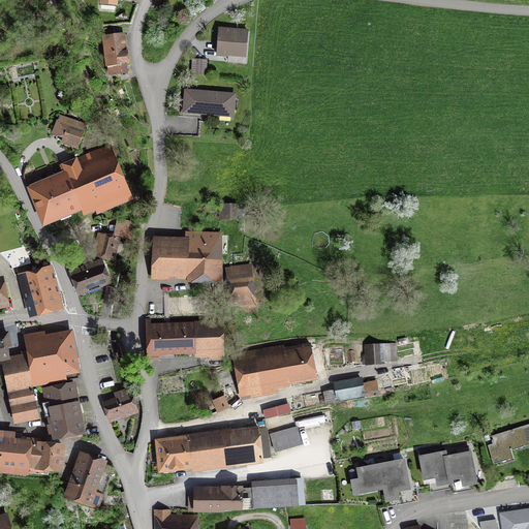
[(219,29),(217,55),(229,56),(230,53),(246,54),(248,31),(219,29)]
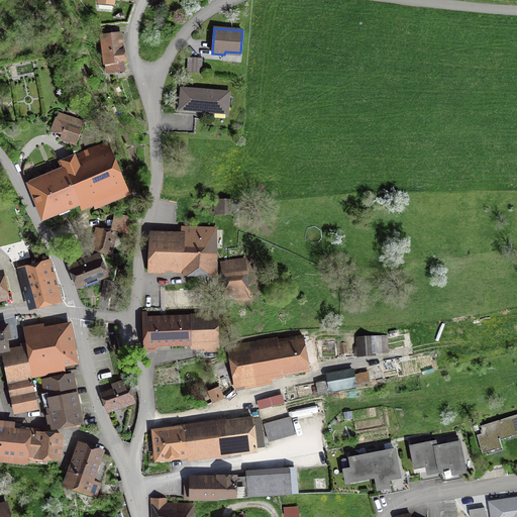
[(107,72),(114,71),(114,72),(124,71),(120,33),(108,34),(107,29),(102,30),(107,72)]
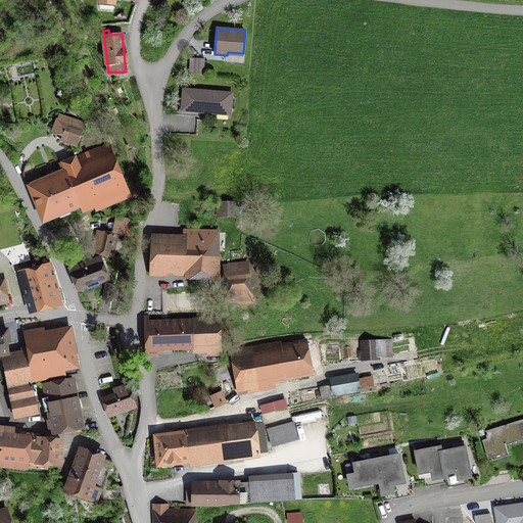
[(190,58),(189,74),(196,74),(197,58),(190,58)]
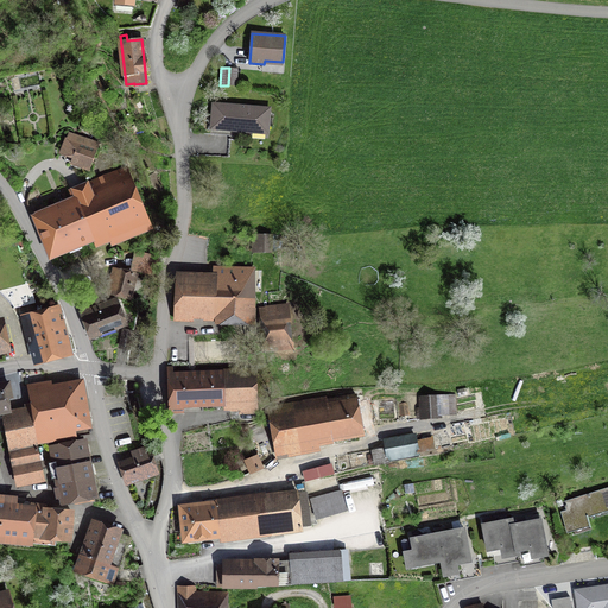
[(230,107),(215,106),(213,130),(242,132),(242,128),(253,130),(253,127),(266,127),(268,109),(245,107),(245,106),(232,105),(230,107)]
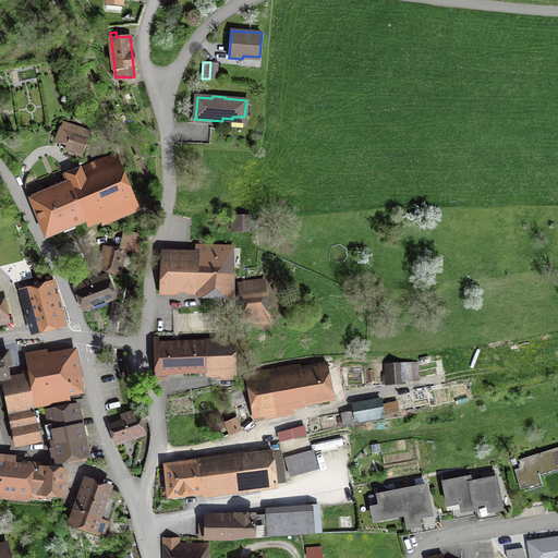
[(67,148),(82,154),(91,131),(64,122),(57,141),(68,144),(67,148)]
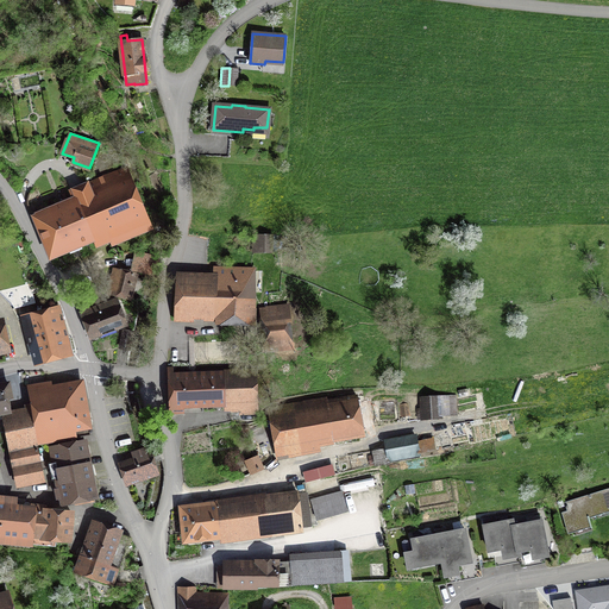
[(77,201),(36,219),(51,256),(146,215),(127,168),(73,190),(77,201)]
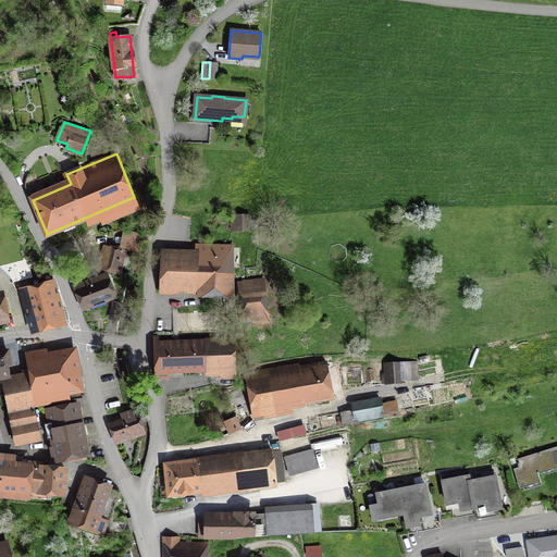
[(249,214),(232,213),(231,229),(248,229),(249,214)]
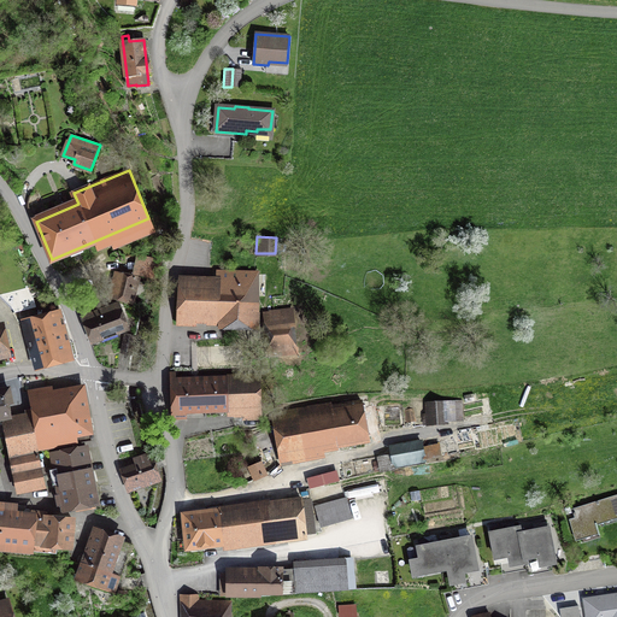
[(159,278),(163,262),(144,257),(140,275),(159,278)]
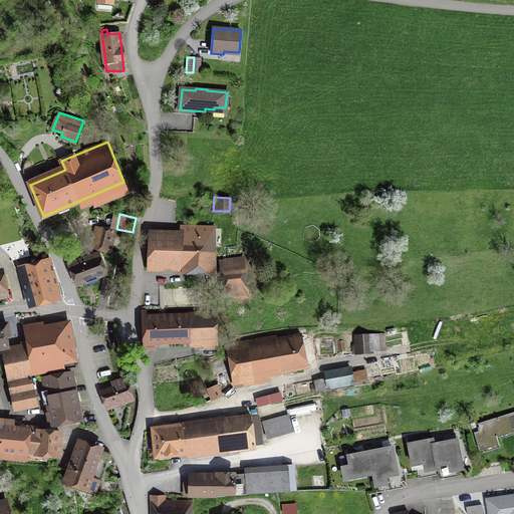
[(99,227),(94,245),(109,249),(110,245),(118,247),(120,236),(113,234),(114,231),(99,227)]
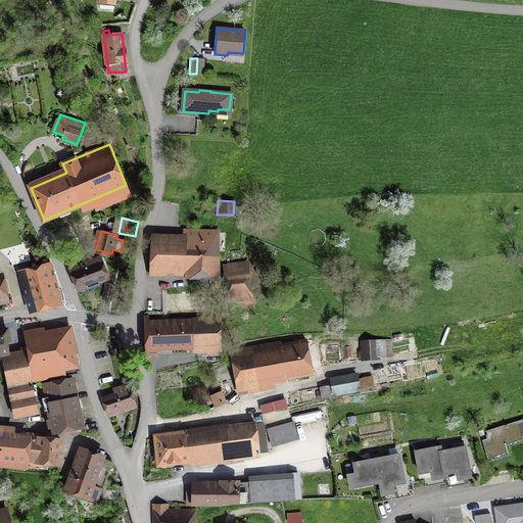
[(185,269),(185,272),(214,273),(216,232),(186,231),(186,237),(177,236),(177,240),(153,239),(150,268),(185,269)]
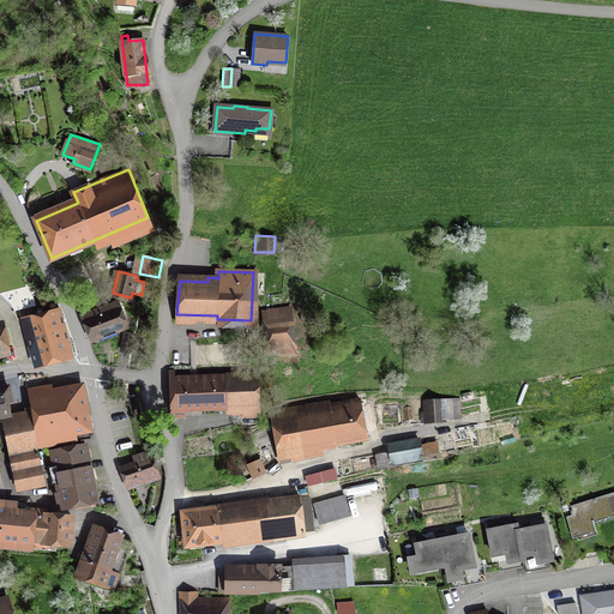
[(118,301),(80,315),(91,341),(127,326),(118,301)]
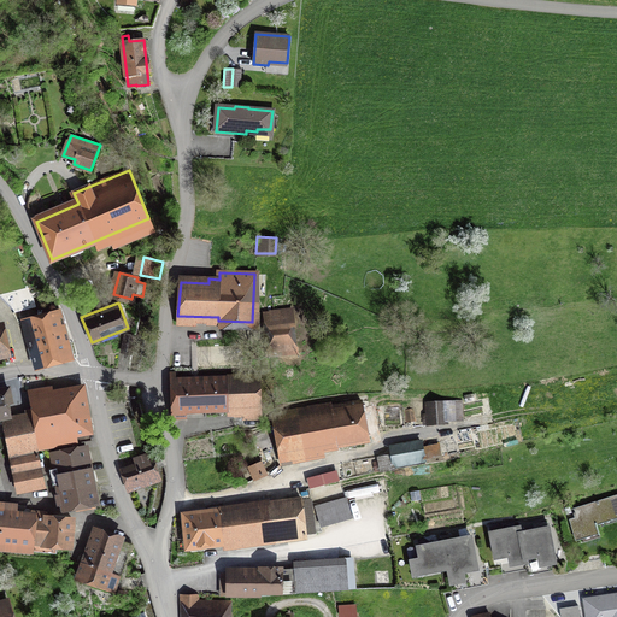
[(294,344),(304,342),(301,318),(292,319),(291,310),(270,312),(271,330),(268,330),(268,342),(294,340),(294,344)]
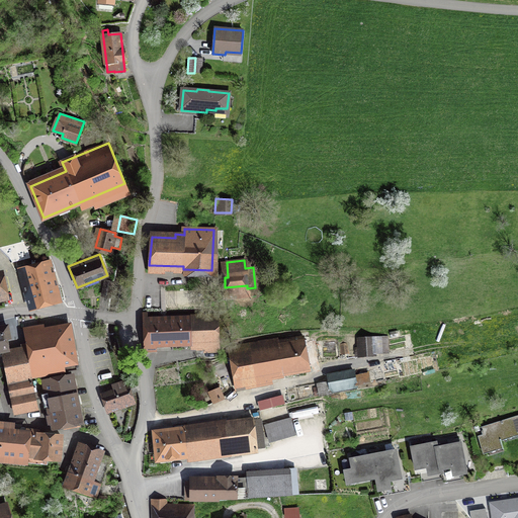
[(47,265),(23,271),(33,306),(57,299),(47,265)]
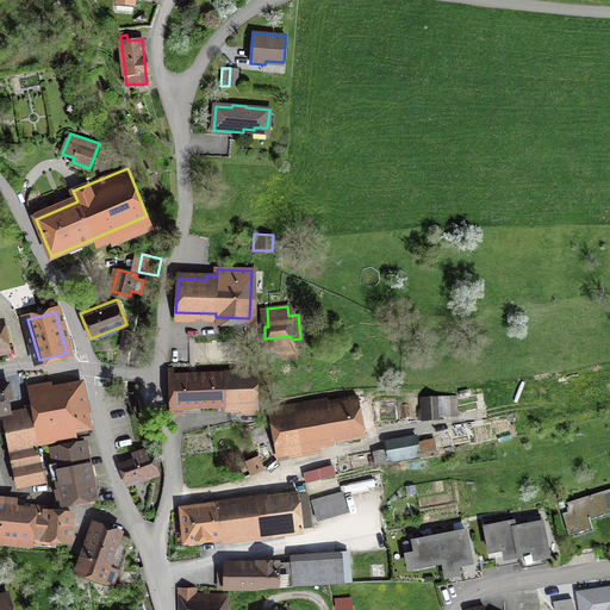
[(256,412),(255,377),(169,379),(170,414),(184,414),(184,405),(224,404),(224,408),(225,408),(225,404),(240,403),(241,412),(256,412)]
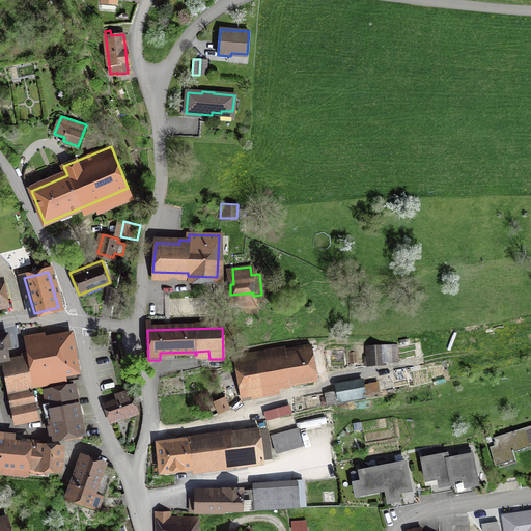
[(0,359),(8,358),(6,348),(9,347),(7,335),(0,336),(0,359)]
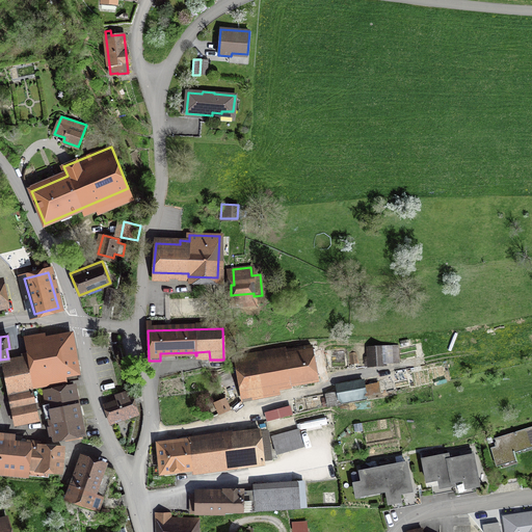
[(34,388),(40,387),(67,381),(64,375),(77,372),(71,337),(57,340),(57,341),(26,346),(34,388)]
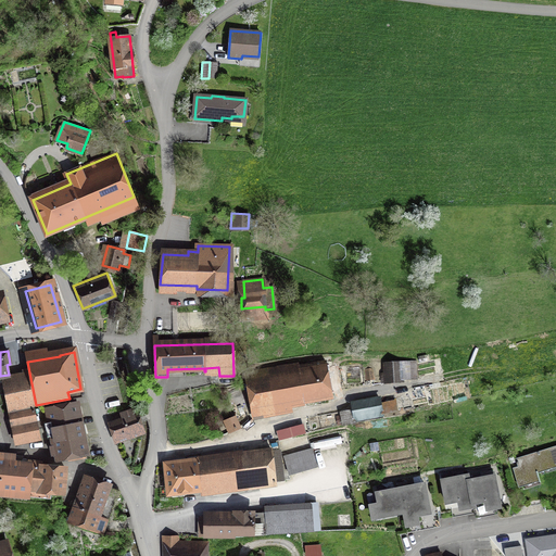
[(255,413),(255,409),(331,395),(326,362),(314,364),(315,369),(290,374),(288,365),(247,373),(254,413),(255,413)]
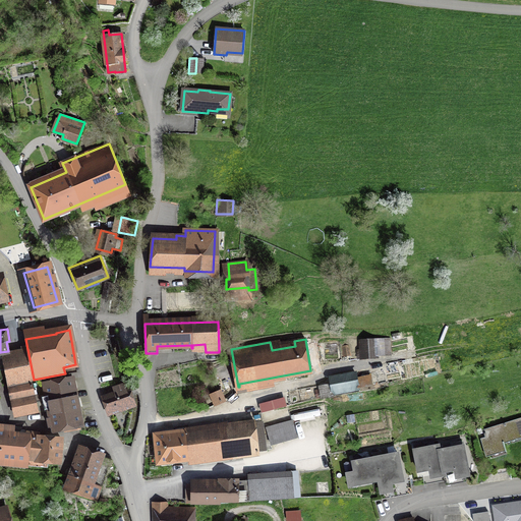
[(377,340),(360,341),(361,358),(378,357),(377,340)]
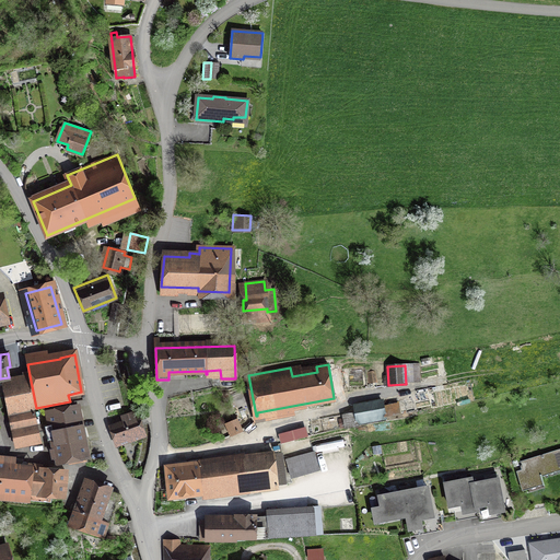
[(8,407),(9,416),(34,410),(28,383),(4,387),(8,407)]
